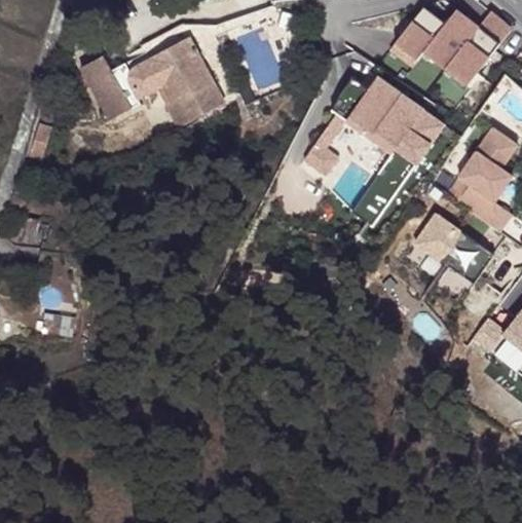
[(421,52),(468,87),(513,29),(492,13),(482,27),(456,7),(444,23),(422,6),(388,49),(411,66),(421,52)]
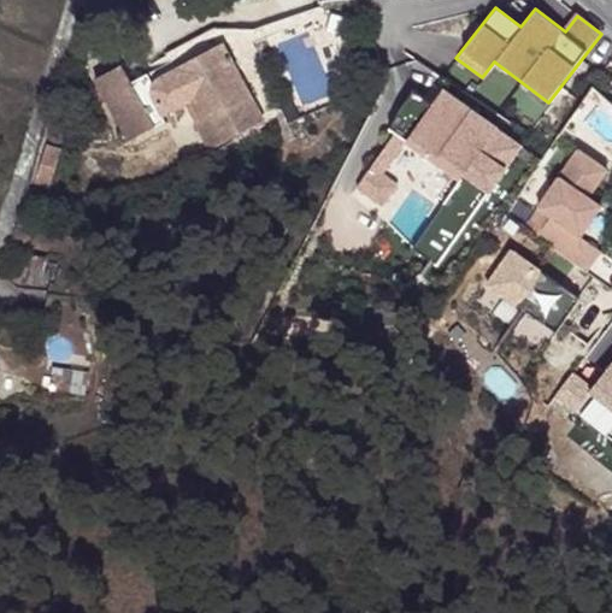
[(169,119),(190,108),(198,105),(210,125),(202,129),(216,154),(270,124),(221,33),(174,58),(183,75),(170,81),(165,83),(163,86),(162,87),(160,89),(159,92),(159,93),(158,96),(158,100),(159,102),(162,107),(169,119)]
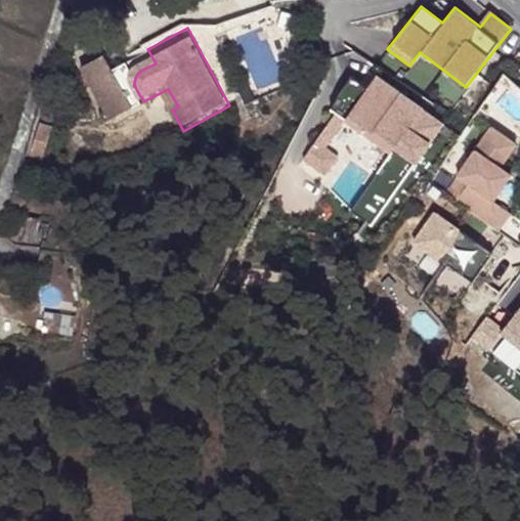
[(135,79),(119,87),(104,59),(82,72),(109,121),(143,101),(137,91),(135,87),(134,85),(134,82),(135,79)]
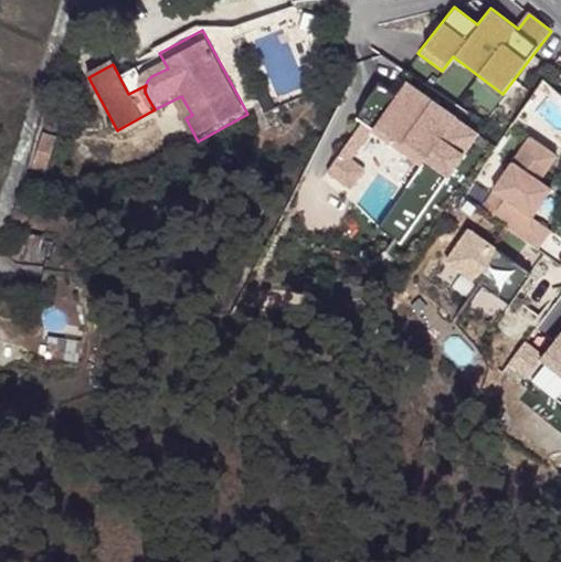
[(181,96),(175,99),(186,118),(192,115),(181,96)]
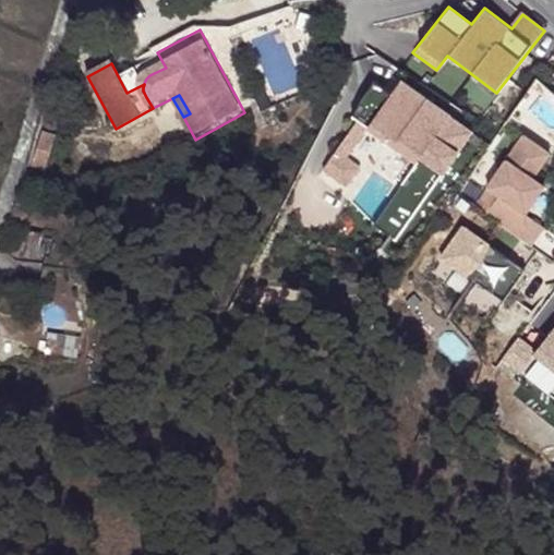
[(545,225),(527,216),(553,159),(553,152),(516,133),(477,216),(537,244),(545,225)]
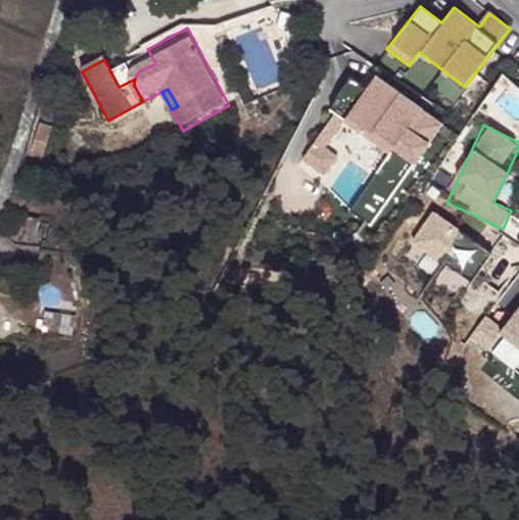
[(45,127),(42,138),(54,142),(57,131),(45,127)]
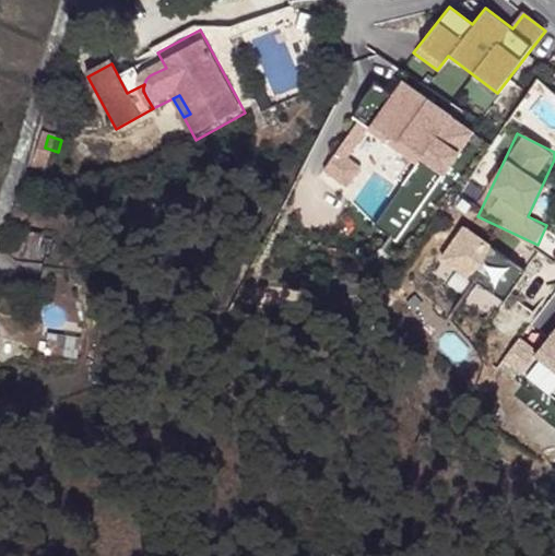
[(58,152),(45,148),(42,157),(56,161),(58,152)]
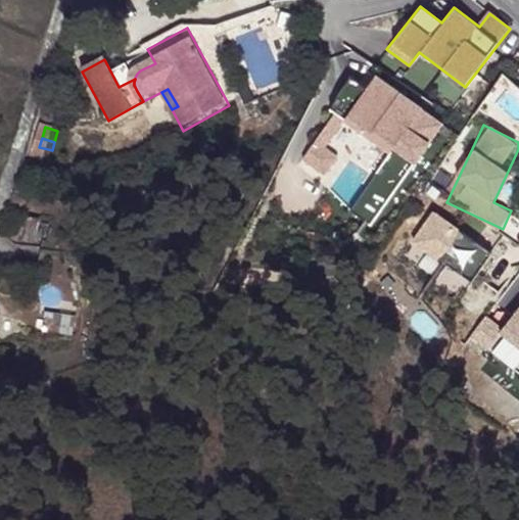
[(52,150),(39,147),(36,157),(48,161),(52,150)]
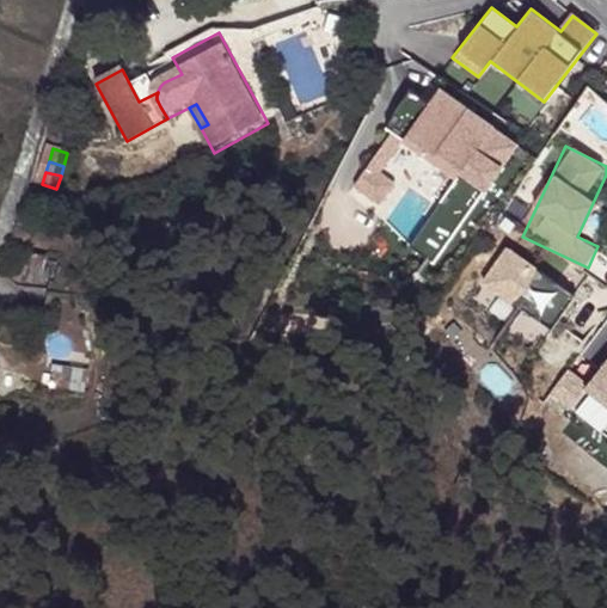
[(464,216),(449,207),(440,221),(454,231),(464,216)]
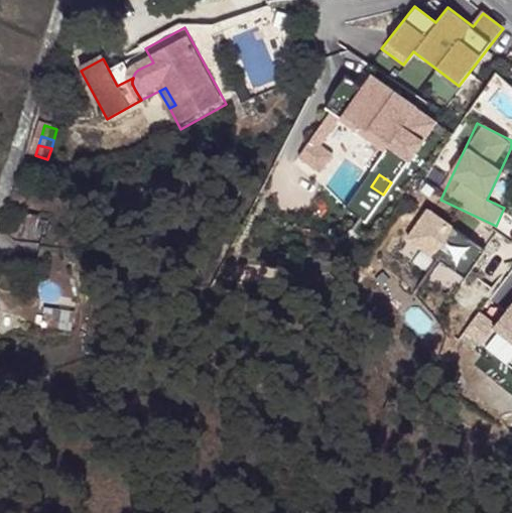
[(422,208),(407,243),(437,257),(454,222),(422,208)]
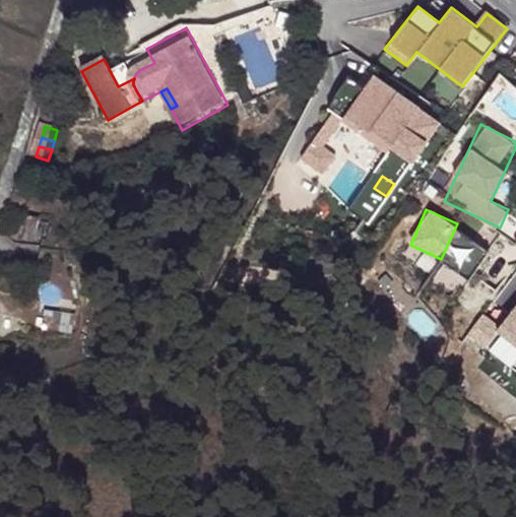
[(515,306),(495,331),(515,348),(515,306)]
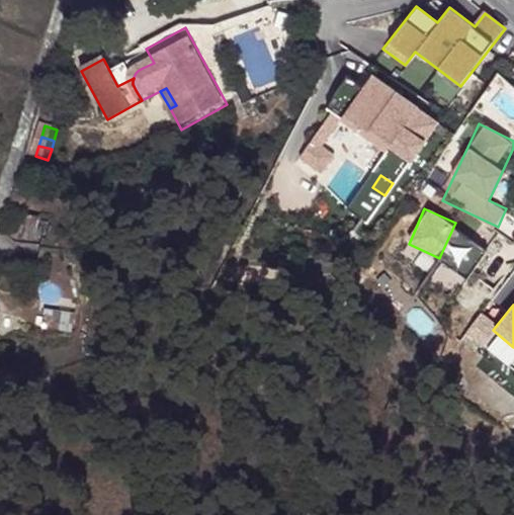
[(80,317),(49,312),(47,332),(77,336),(80,317)]
